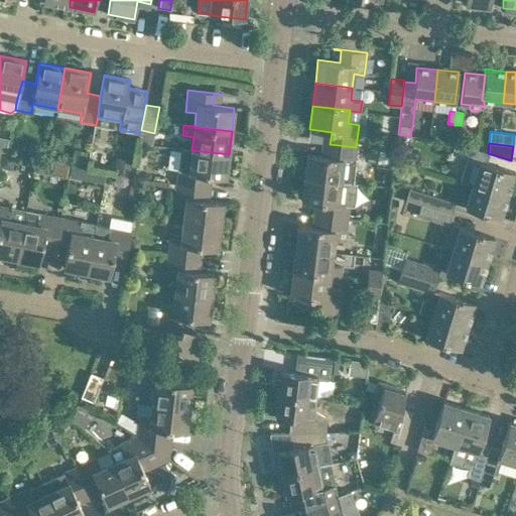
[(306,154),(303,177),(341,181),(352,182),(356,147),(330,144),(329,156),(306,154)]
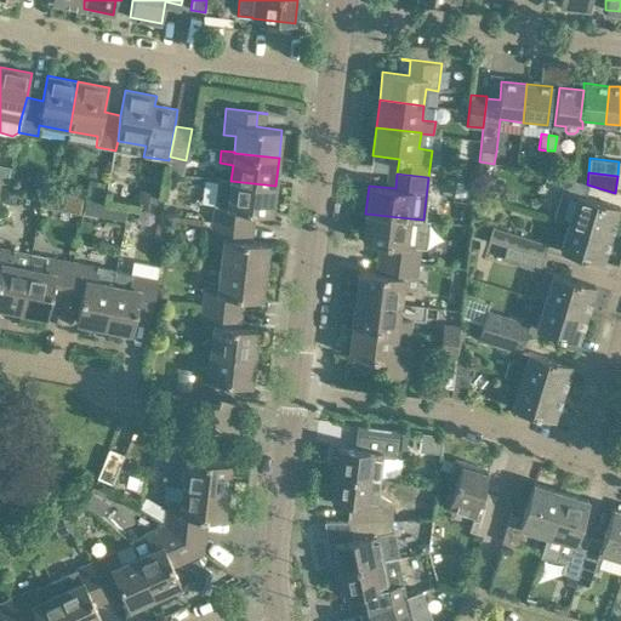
[(543,187),(560,192),(553,218),(569,222),(610,235),(619,208),(571,193),(576,182),(547,174),(543,187)]
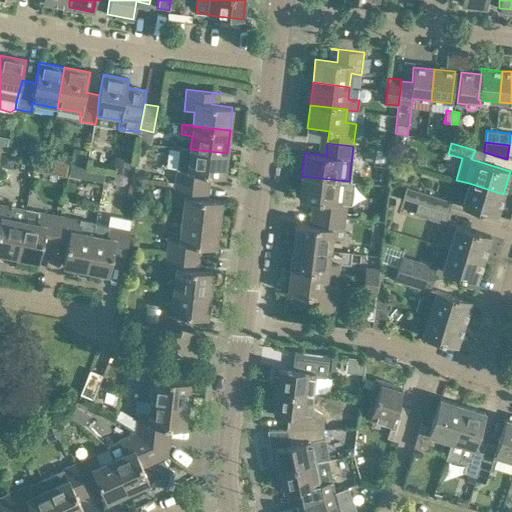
[(178,160),(175,182),(201,185),(202,173),(224,176),(227,153),(190,149),(179,147),(178,160)]
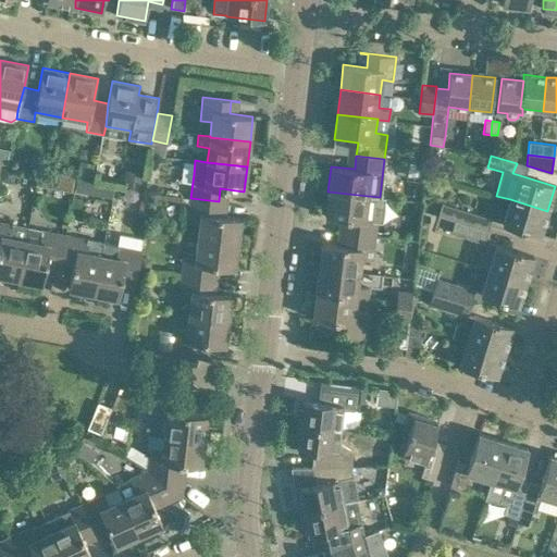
[(79,161),(77,176),(93,180),(96,164),(79,161)]
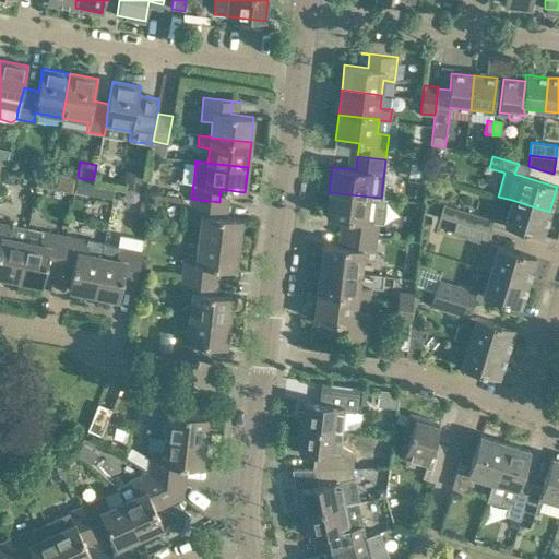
[(42,173),(38,188),(47,189),(52,186),(55,175),(42,173)]
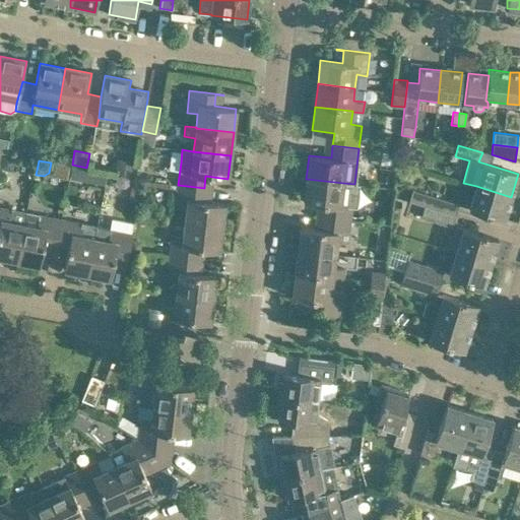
[(360,185),(343,183),(306,179),(304,202),(325,205),(324,217),(350,220),(351,207),(356,208),(360,185)]
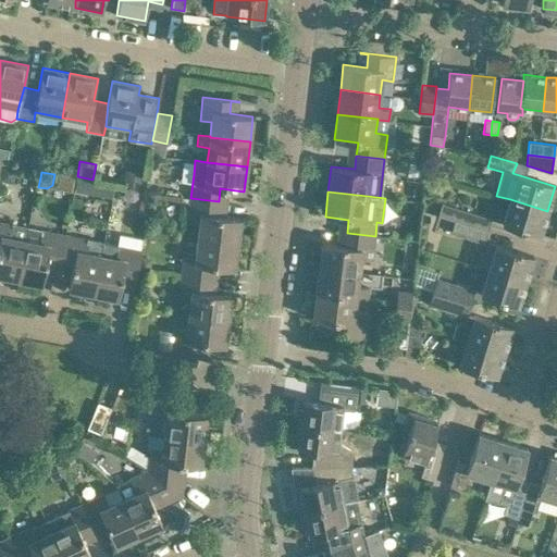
[(217,215),(219,201),(190,198),(187,223),(199,224),(197,238),(237,243),(240,218),(217,215)]
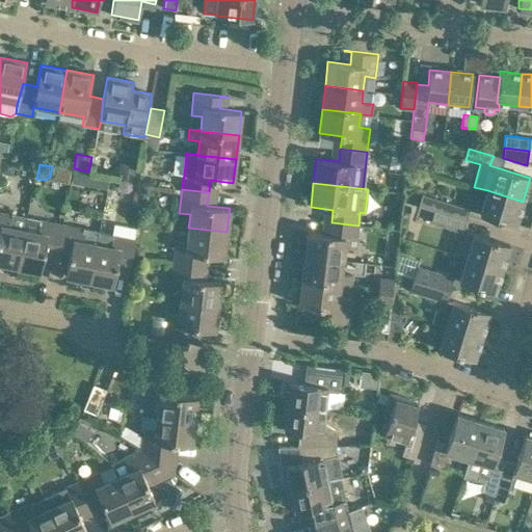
[(394,207),(395,190),(381,189),(379,205),(394,207)]
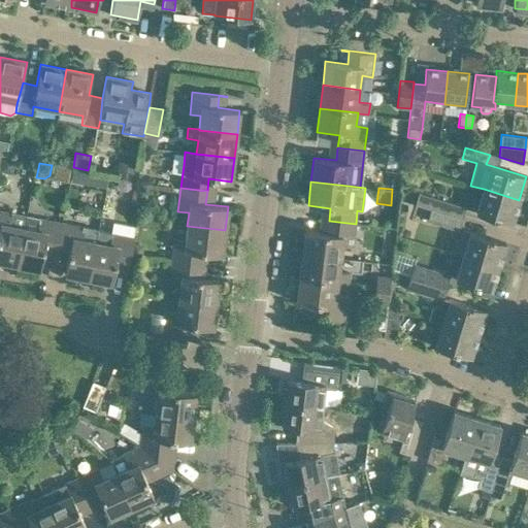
[(512,224),(519,200),(484,189),(476,212),(512,224)]
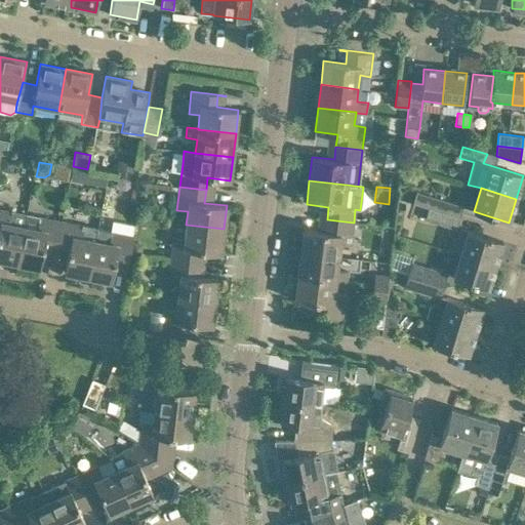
[(416,192),(413,204),(429,208),(459,217),(462,206),(416,192)]
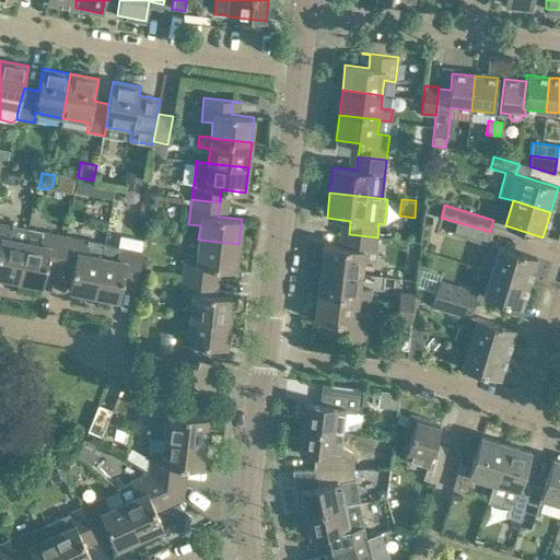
[(490,232),(457,222),(453,235),(486,245),(490,232)]
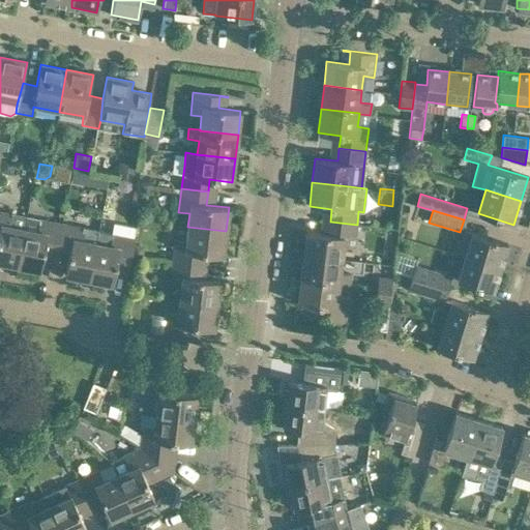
[(0,211),(0,262),(17,265),(24,228),(26,216),(0,211)]
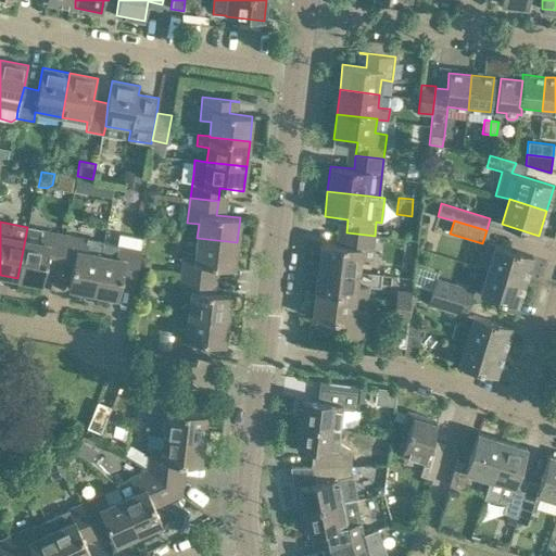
[(25,239),(17,278),(42,283),(47,260),(60,263),(65,235),(41,230),(27,227),(25,239)]
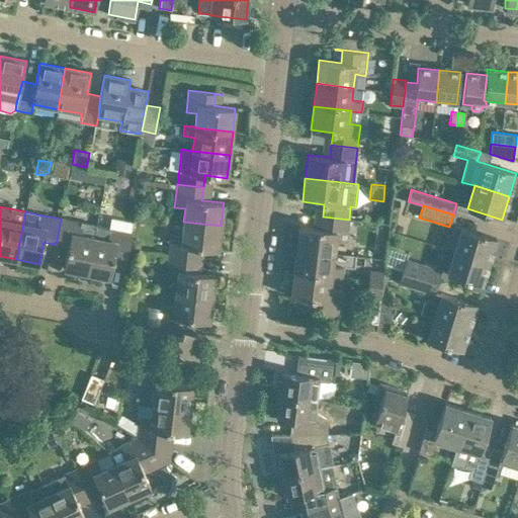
[(346,242),(349,220),(323,217),(321,229),(299,226),(296,249),(334,254),(335,241),(346,242)]
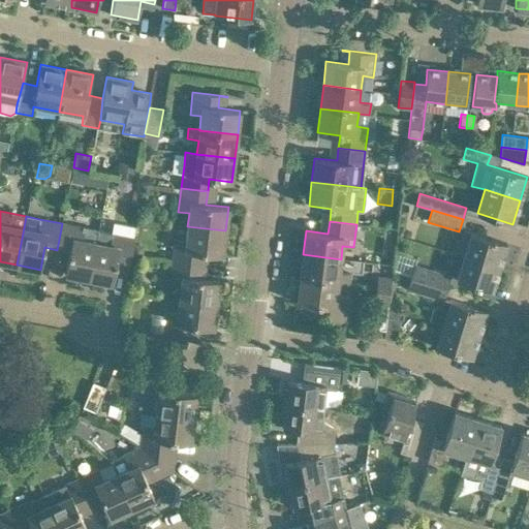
[(88,279),(98,230),(62,223),(57,250),(69,252),(65,275),(88,279)]
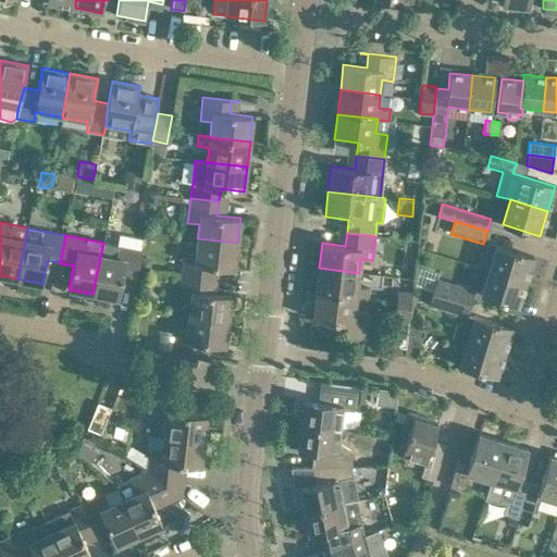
[(234,268),(237,243),(197,238),(196,252),(184,251),(181,275),(209,279),(211,264),(234,268)]
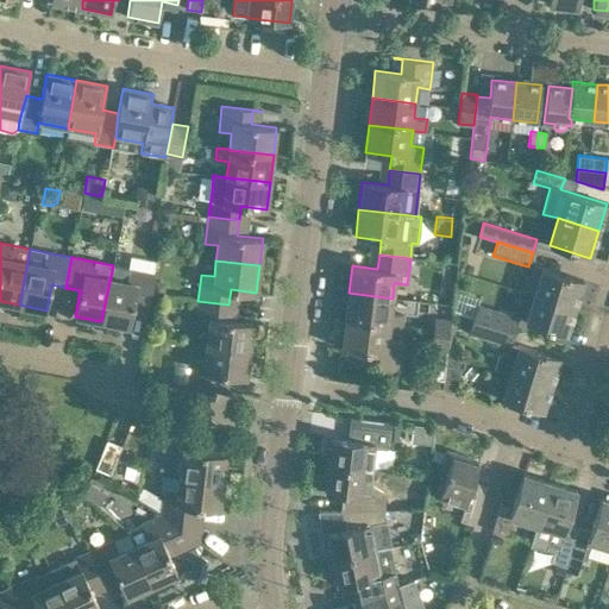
[(113,265),(101,321),(129,327),(135,301),(149,305),(155,274),(113,265)]
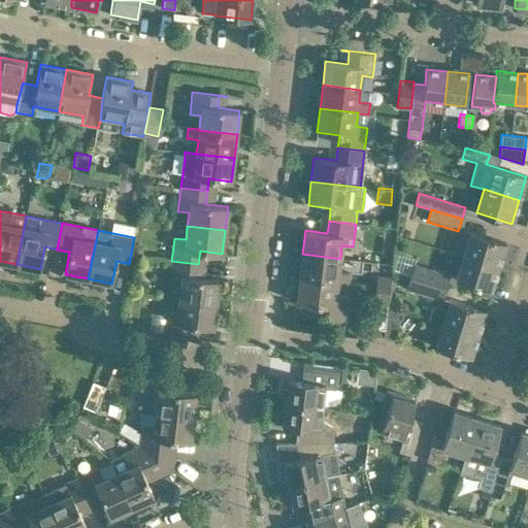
[(498,267),(505,243),(470,232),(470,233),(462,230),(459,238),(455,237),(450,252),(463,256),(498,267)]
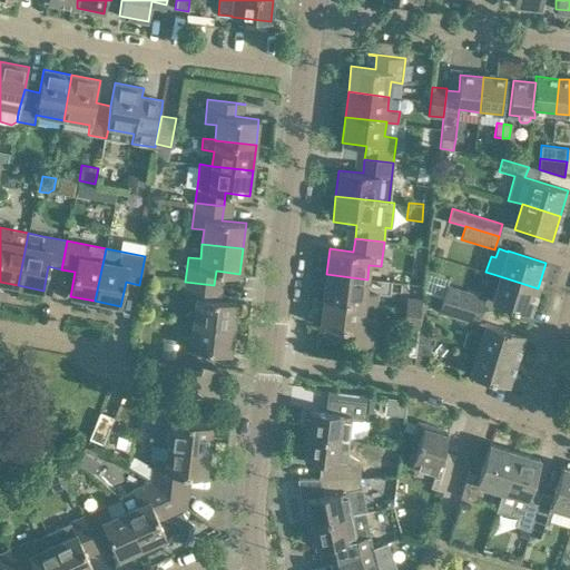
[(365,293),(367,279),(326,274),(323,300),(364,304),(364,305),(376,306),(377,295),(365,293)]
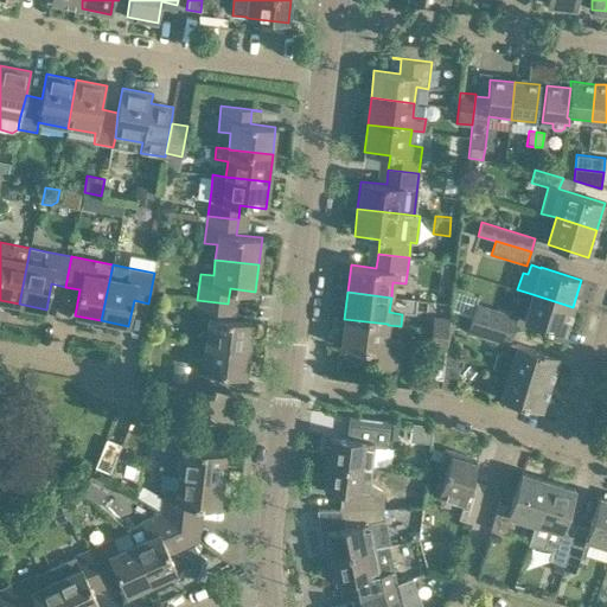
[(564,334),(573,307),(532,294),(524,321),(564,334)]
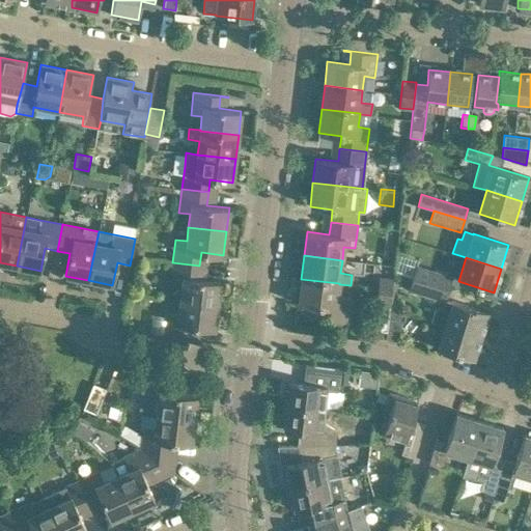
[(198,278),(199,266),(172,262),(170,285),(180,287),(179,301),(218,305),(221,281),(198,278)]
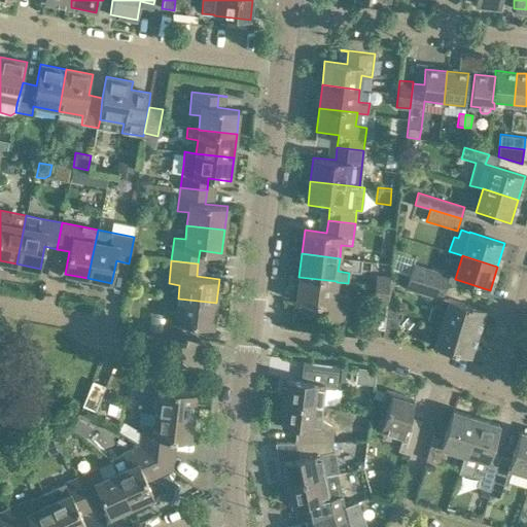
[(413,265),(409,276),(444,287),(448,276),(413,265)]
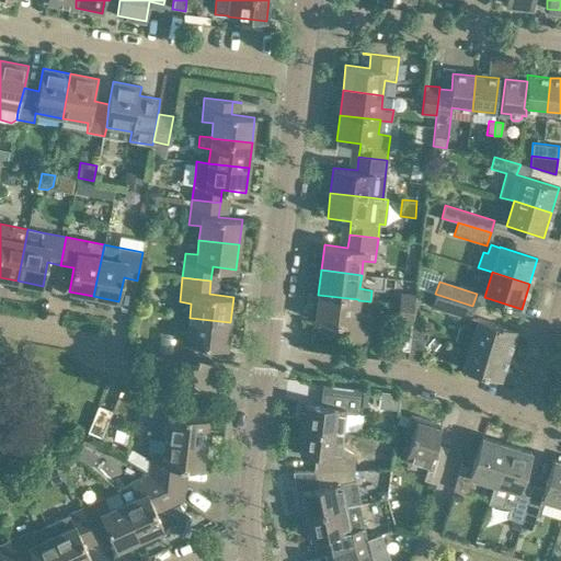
[(397,322),(398,322),(395,348),(409,350),(411,327),(415,295),(400,294),(397,322)]
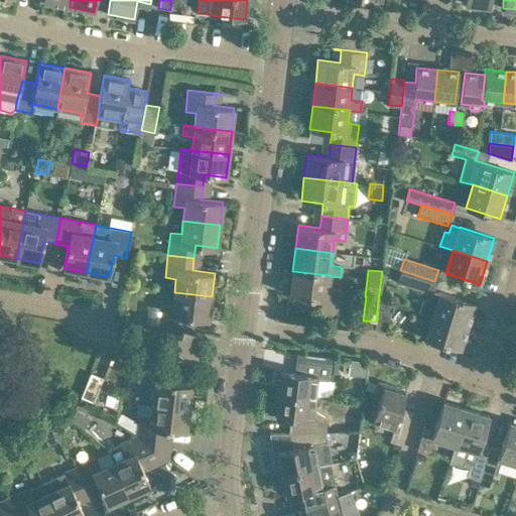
[(431,292),(434,281),(400,270),(397,281),(431,292)]
